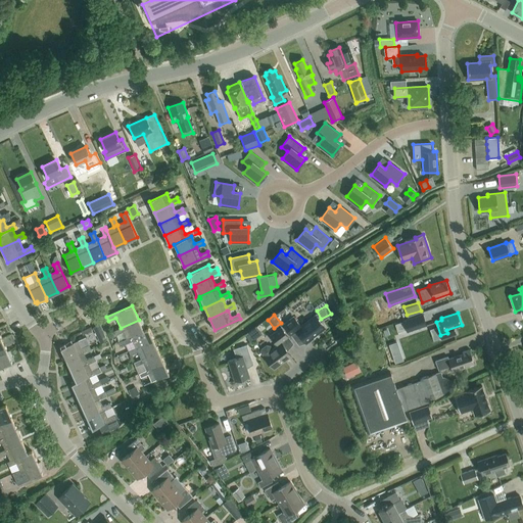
[(316,315),(301,326),(294,316),(283,325),(297,343),(302,338),(306,344),(315,338),(314,337),(326,328),(316,315)]
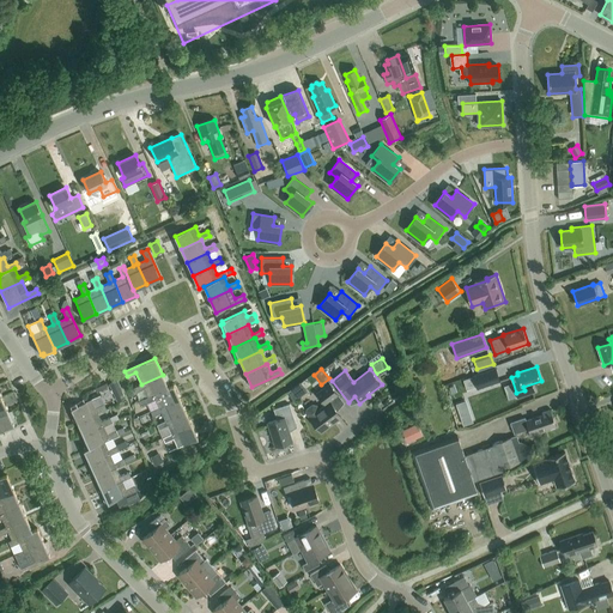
[(497,370),(474,377),(478,389),(501,381),(497,370)]
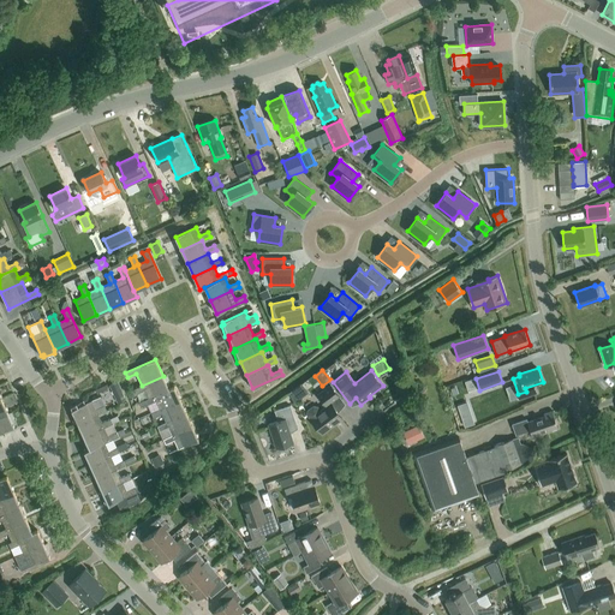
[(142,386),(135,388),(136,393),(144,389),(149,398),(168,388),(171,388),(167,375),(163,376),(142,386)]
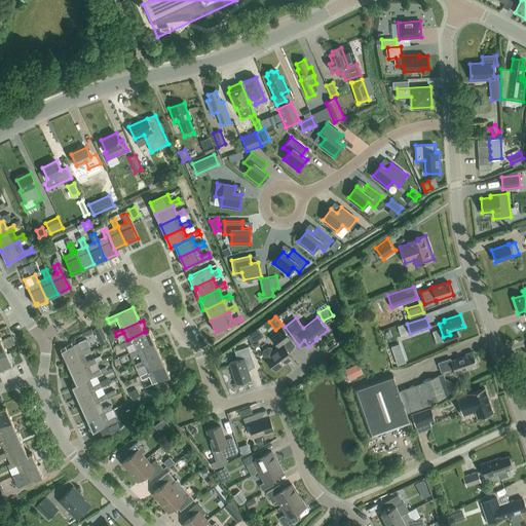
[(108,341),(101,326),(94,330),(101,344),(108,341)]
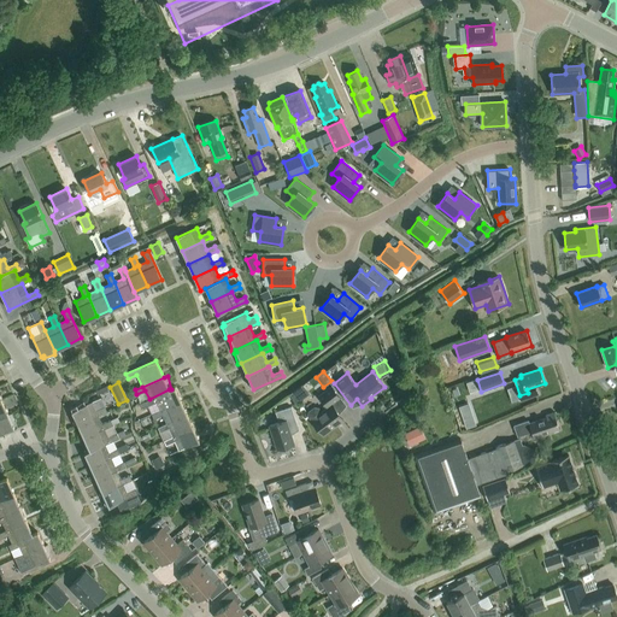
[(328,407),(322,411),(318,407),(315,406),(309,411),(309,415),(322,434),(335,424),(336,425),(344,419),(335,407),(344,401),(331,386),(319,395),(328,407)]
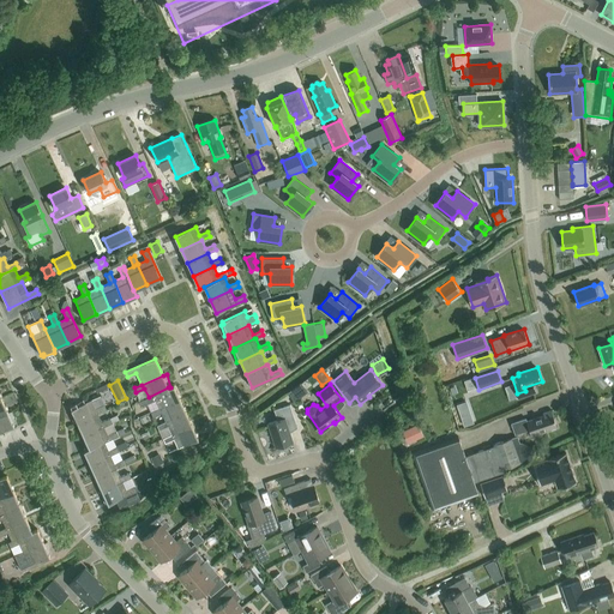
[(170,387),(168,387),(149,397),(139,402),(140,407),(156,399),(160,408),(180,399),(174,385),(170,387)]
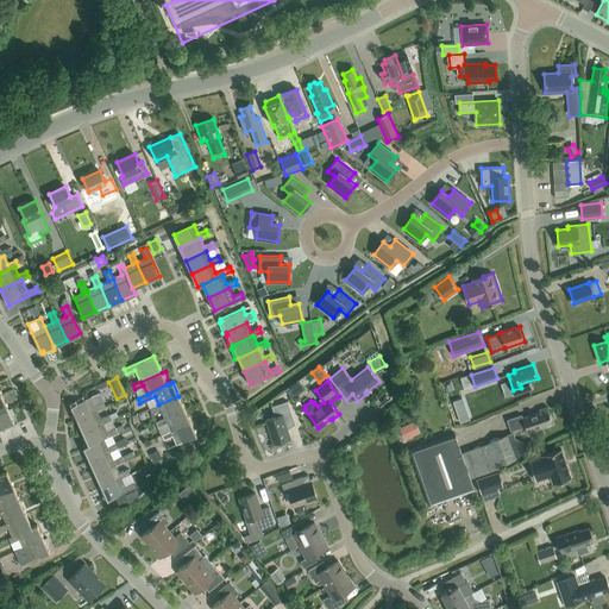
[(293,384),(286,389),(292,399),(299,394),(293,384)]
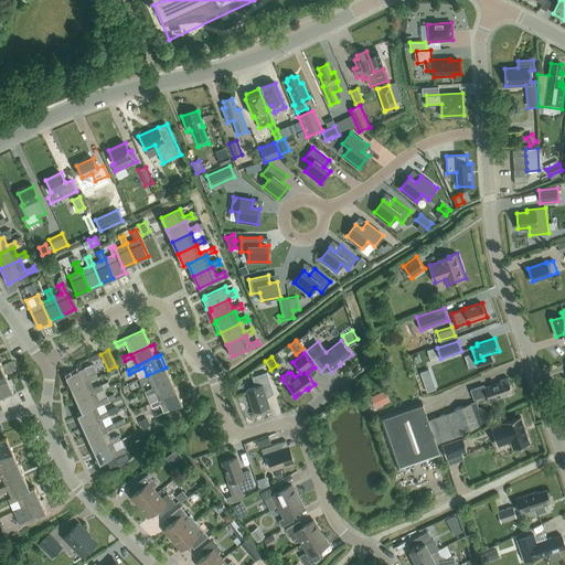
[(439,387),(452,384),(445,358),(432,361),(439,387)]
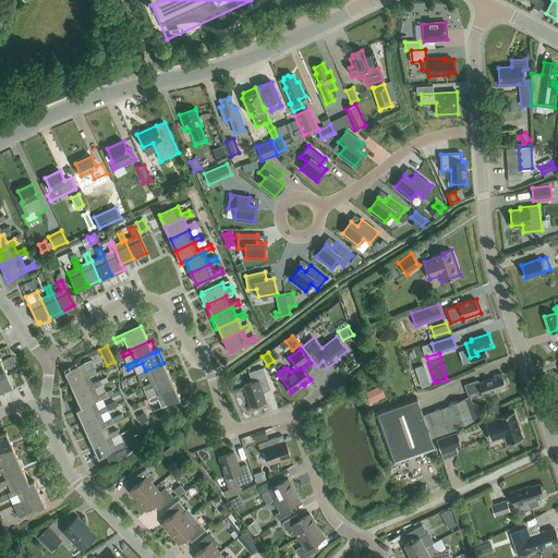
[(89,375),(89,376),(97,372),(95,367),(87,371),(83,363),(65,372),(71,384),(89,375)]
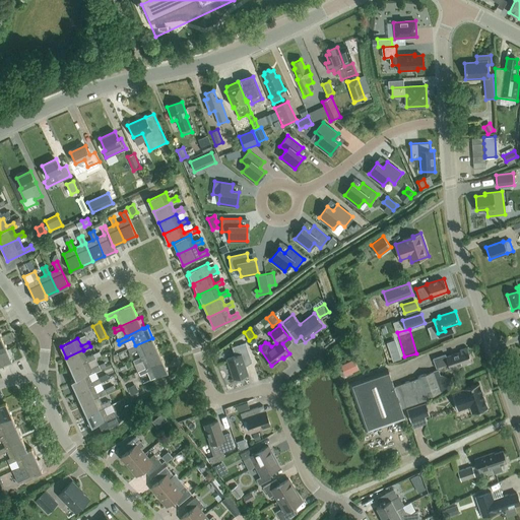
[(140,356),(157,349),(152,338),(135,345),(128,348),(130,352),(137,349),(140,356)]
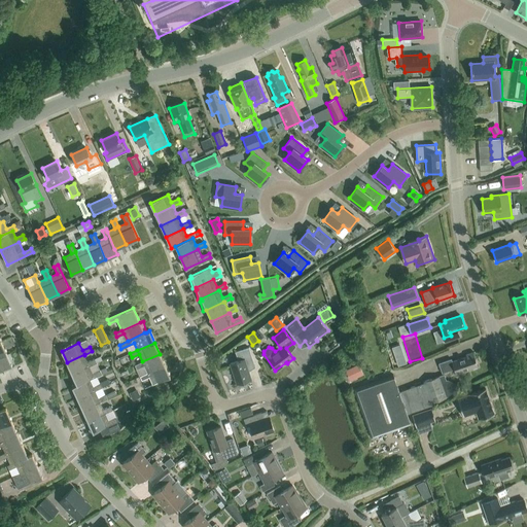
[(249,347),(235,351),(238,360),(231,362),(237,383),(251,379),(246,364),(254,362),(249,347)]
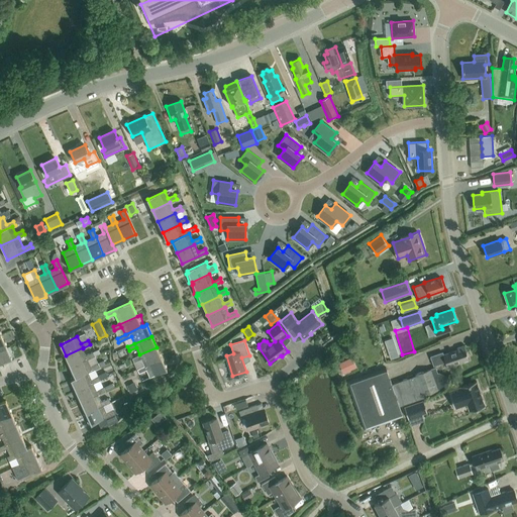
[(445,362),(446,368),(455,365),(455,364),(469,358),(464,345),(457,347),(458,349),(443,354),(442,352),(430,356),(433,367),(445,362)]
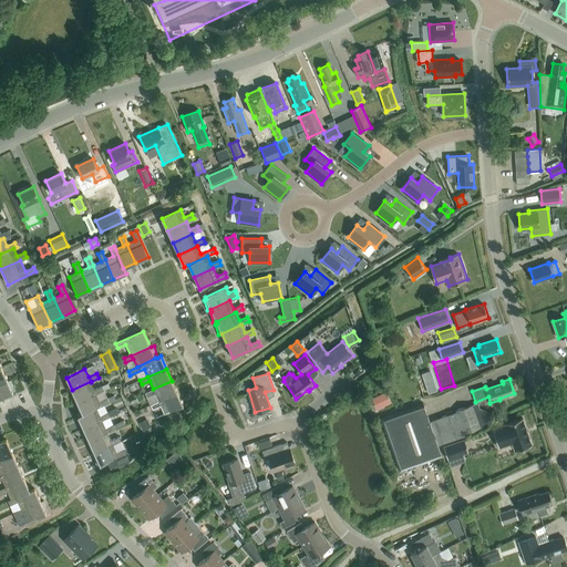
[(0,398),(13,393),(8,380),(0,383),(0,398)]
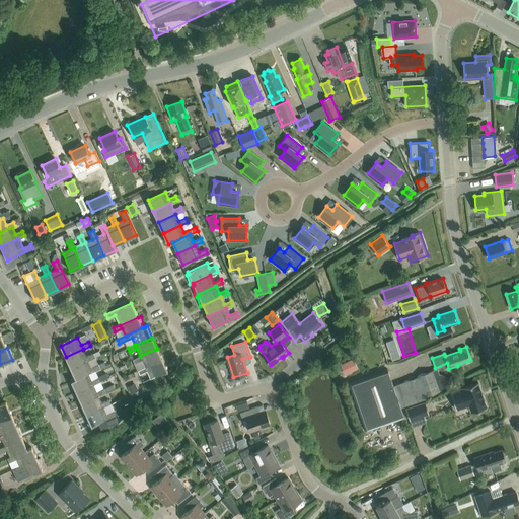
[(66,357),(71,368),(87,360),(101,354),(99,350),(86,356),(83,350),(83,349),(66,357)]
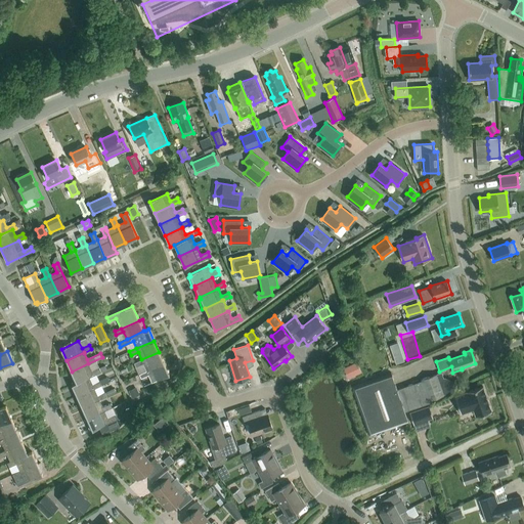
[(164,363),(159,352),(141,359),(134,362),(136,366),(143,363),(146,370),(164,363)]
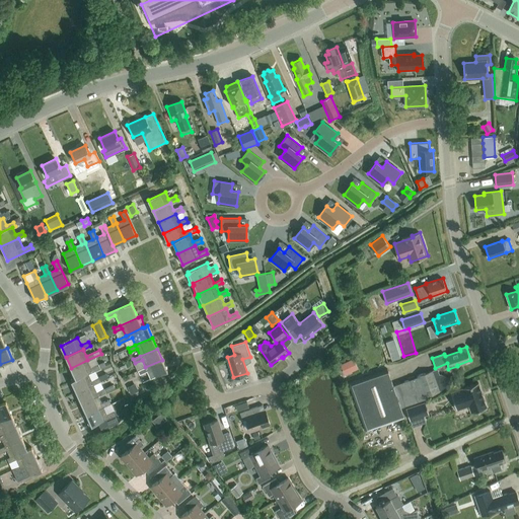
[(341,364),(345,375),(358,369),(354,359),(341,364)]
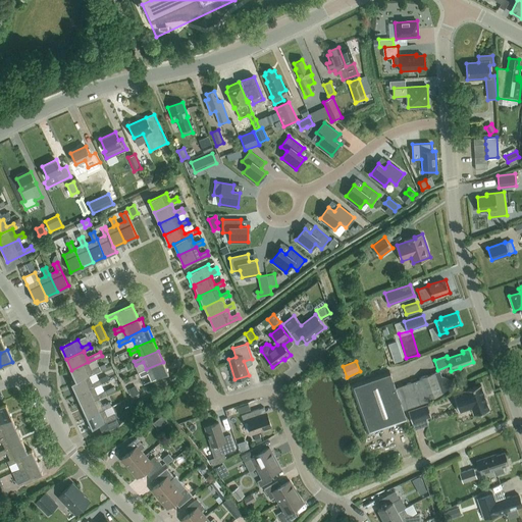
[(88,362),(71,370),(75,381),(76,381),(89,375),(106,368),(104,363),(92,369),(88,362)]
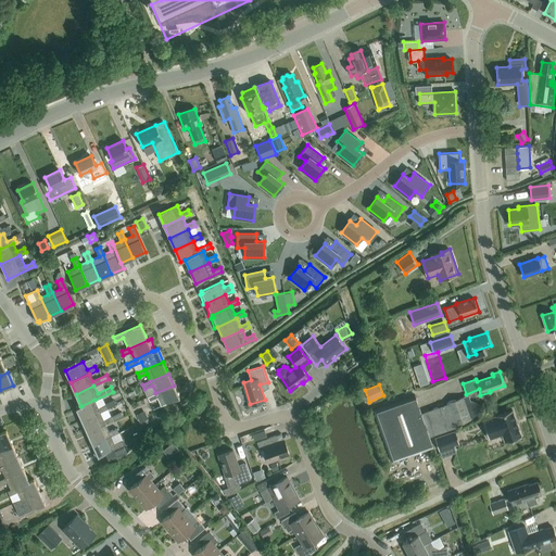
[(179,397),(174,386),(155,393),(148,396),(150,401),(158,397),(161,405),(179,397)]
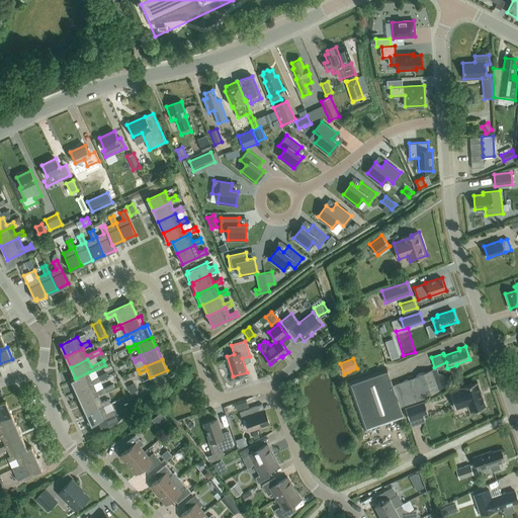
[(393,384),(401,407),(425,398),(424,396),(450,385),(446,376),(440,373),(439,373),(436,367),(416,374),(417,375),(393,384)]
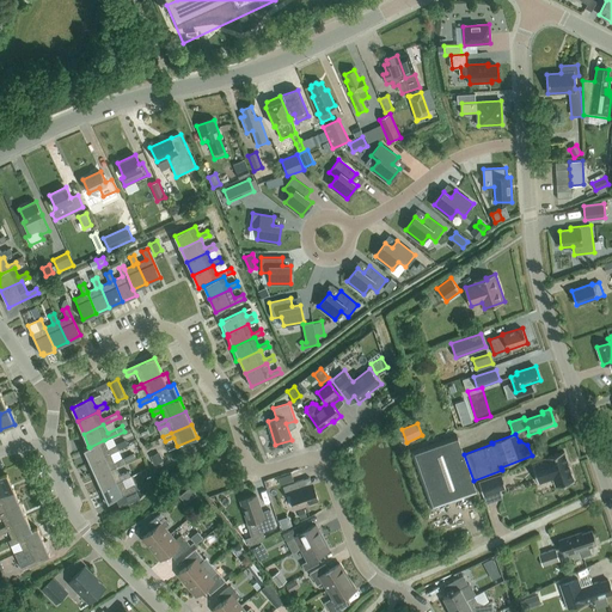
[(477,491),(473,481),(464,454),(458,435),(411,452),(430,508),(477,491)]
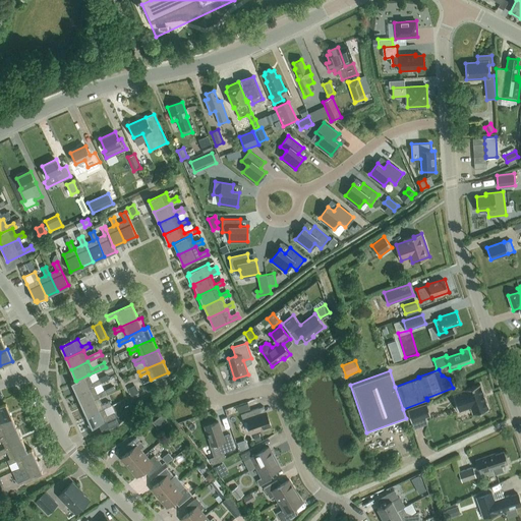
[(92,382),(89,374),(76,381),(75,381),(71,383),(76,394),(94,386),(101,383),(99,379),(92,382)]
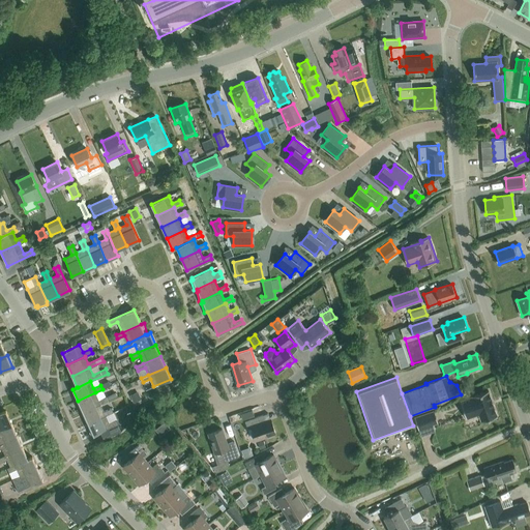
[(497,415),(490,390),(472,395),(472,396),(461,400),(466,418),(479,414),(481,420),(488,418),(489,420),(496,418),(495,415),(497,415)]
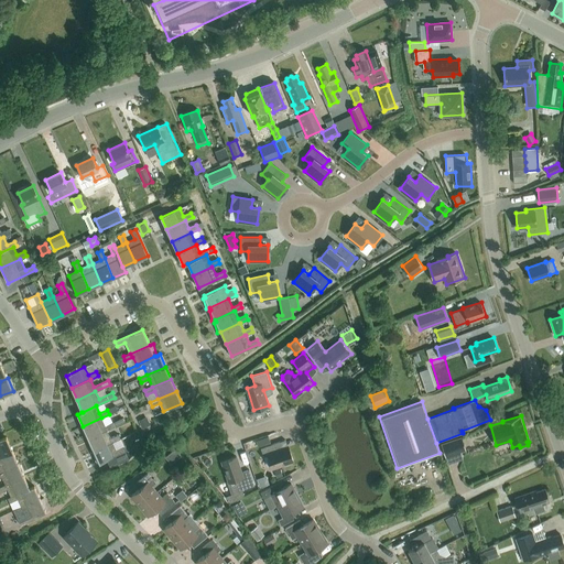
[(150,424),(147,416),(139,420),(142,429),(150,424)]
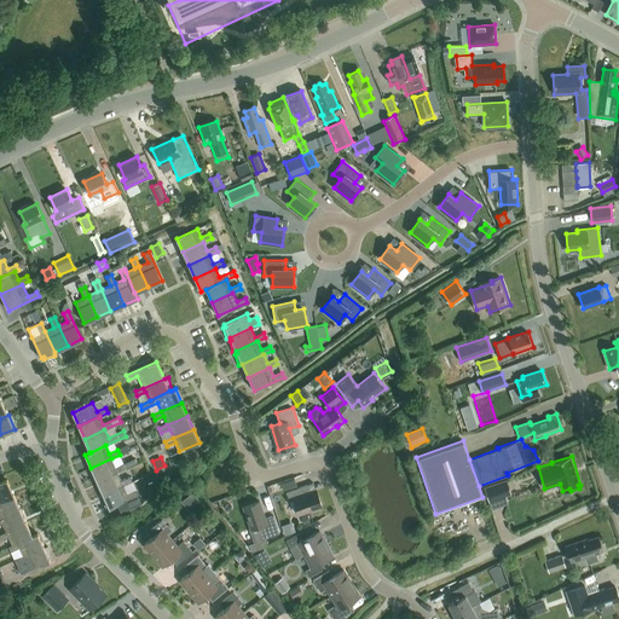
[(117,472),(126,468),(123,463),(115,467),(111,458),(91,468),(97,481),(117,472)]
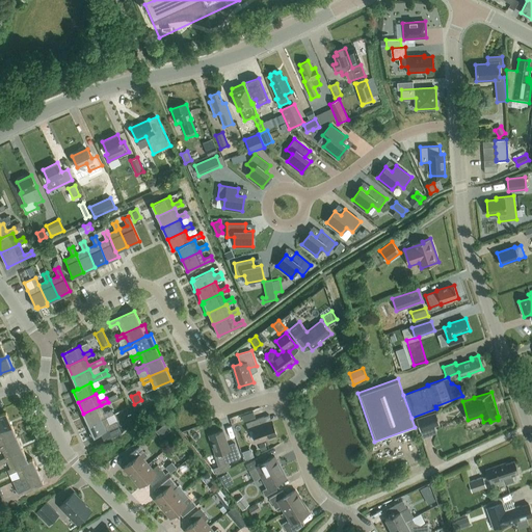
[(106,398),(108,402),(118,398),(116,394),(106,398)]
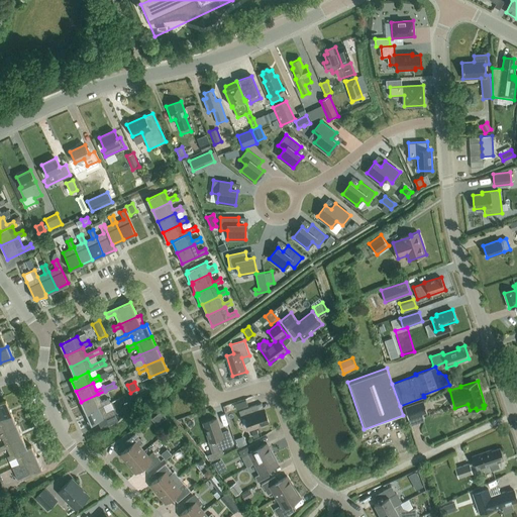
[(81,402),(86,413),(103,405),(110,402),(108,398),(101,401),(98,394),(81,402)]
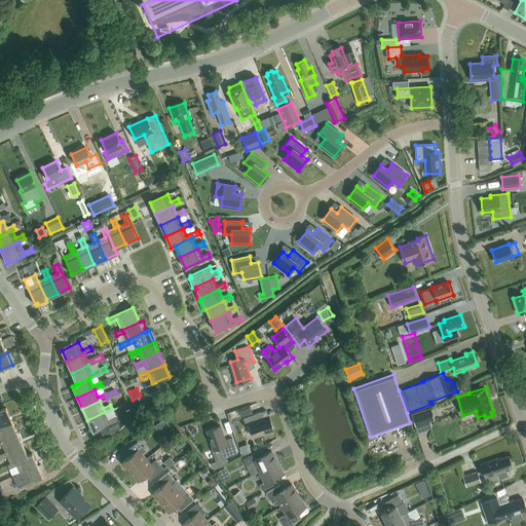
[(435,420),(430,407),(412,414),(416,426),(435,420)]
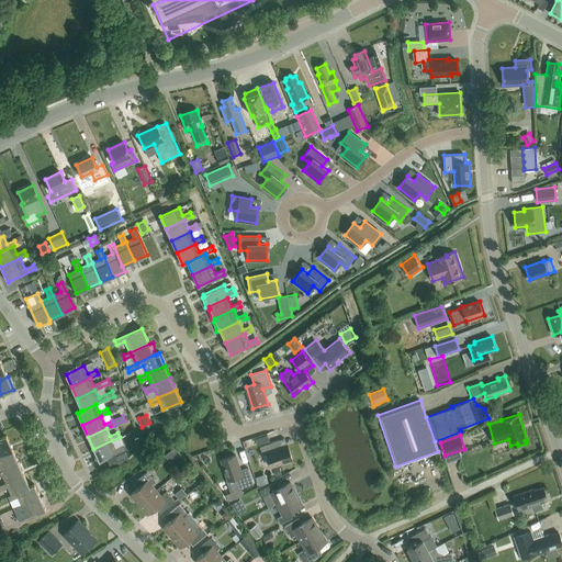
[(0,457),(13,451),(7,436),(0,438),(0,457)]
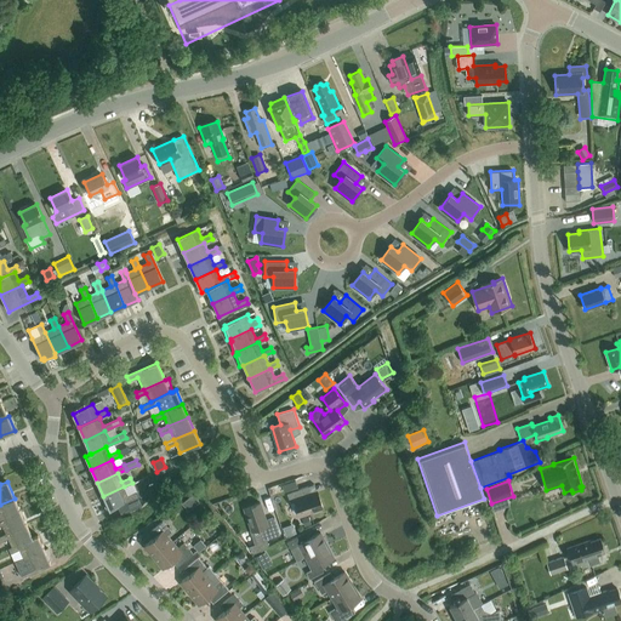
[(124,486),(103,496),(104,497),(102,499),(106,510),(109,508),(109,510),(138,496),(136,491),(127,495),(124,486)]
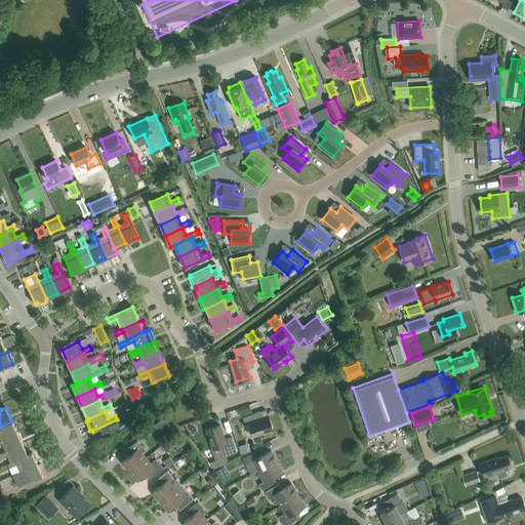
[(263,417),(260,411),(243,417),(245,425),(248,423),(253,436),(273,429),(269,415),(263,417)]
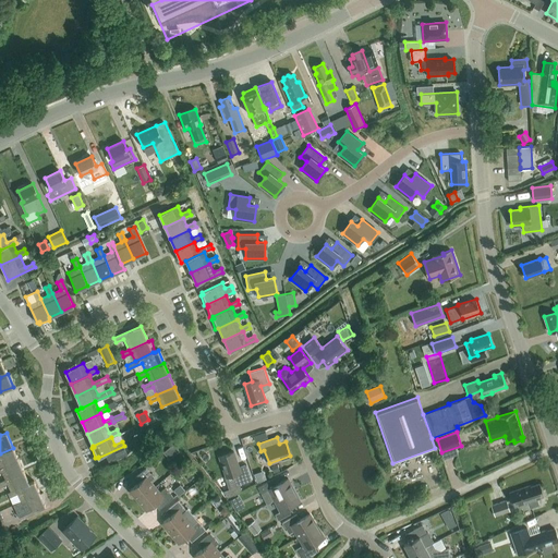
[(176,455),(180,451),(173,444),(169,447),(176,455)]
